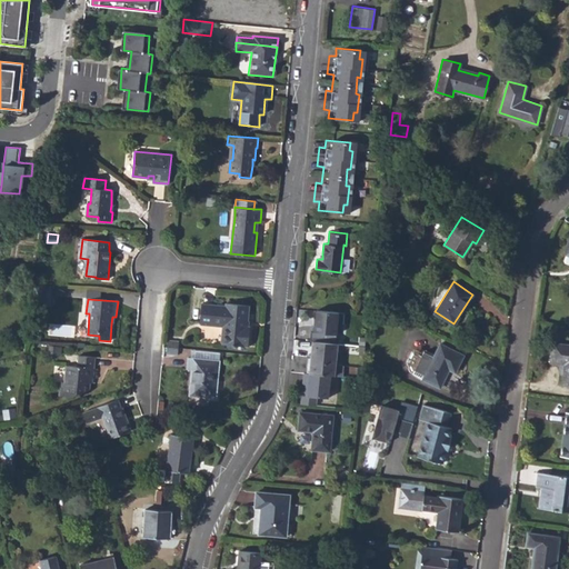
[(199,325),(223,327),(221,343),(249,346),(250,326),(247,326),(249,305),(226,302),(226,306),(201,303),(199,325)]
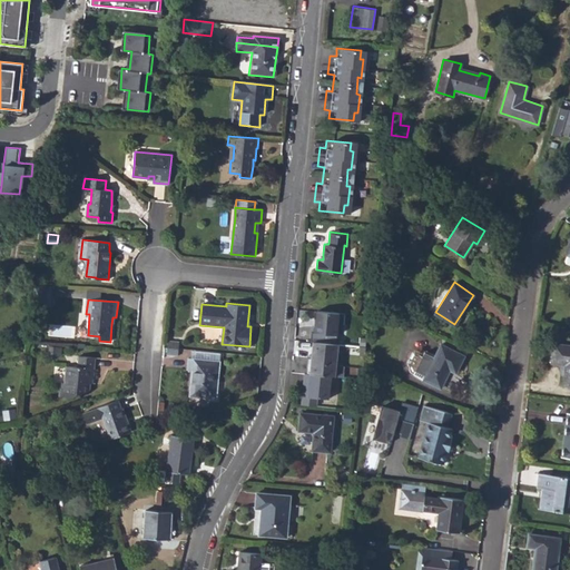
[(317,310),(315,331),(312,330),(311,340),(314,340),(337,343),(338,322),(344,323),(346,312),(317,310)]
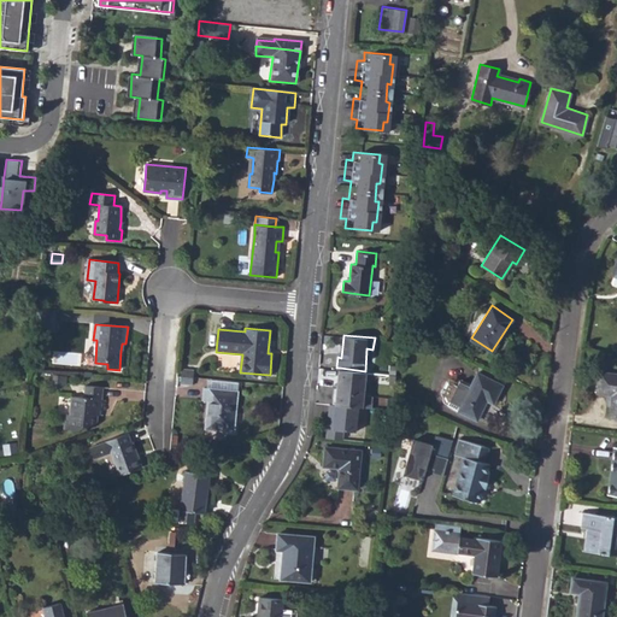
[(363,406),(365,371),(340,368),(336,404),(359,406),(363,406)]
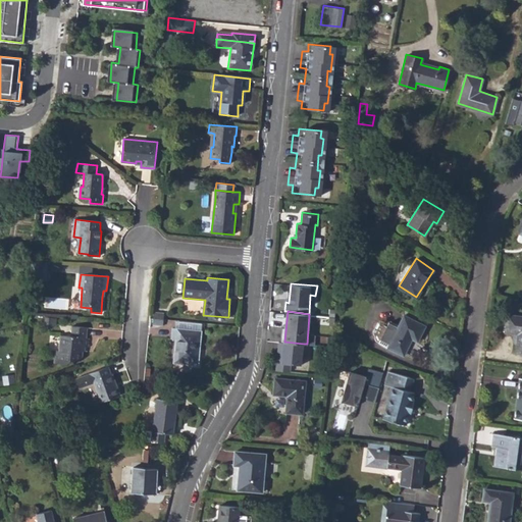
[(516,353),(521,353),(521,316),(508,314),(506,332),(518,333),(520,334),(520,337),(518,337),(516,353)]
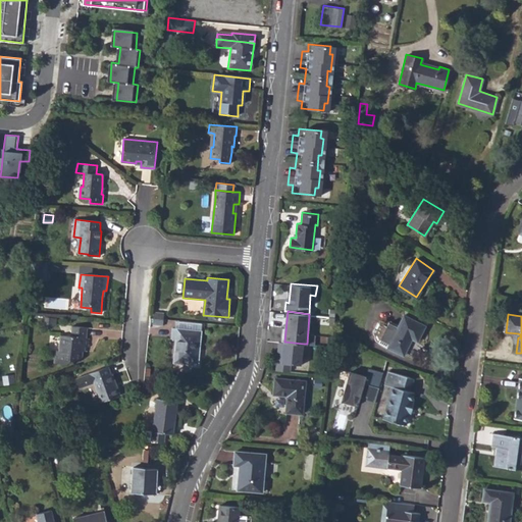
[(424,325),(404,315),(398,326),(389,322),(379,342),(404,355),(412,337),(417,341),(424,325)]
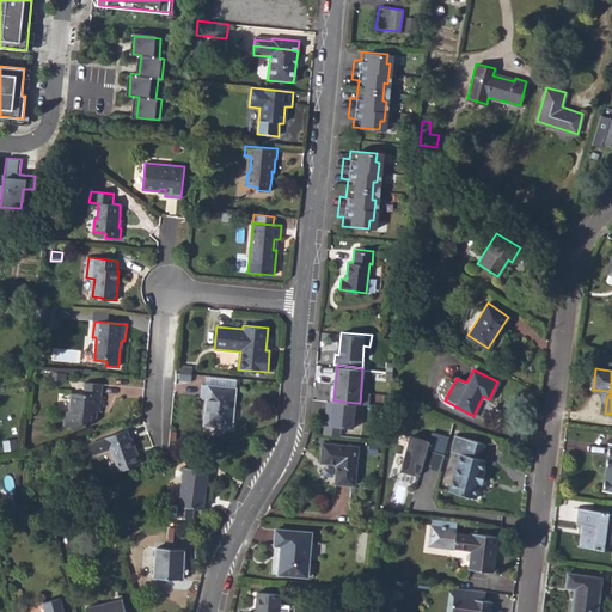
[(207,385),(237,387),(238,379),(208,377),(207,385)]
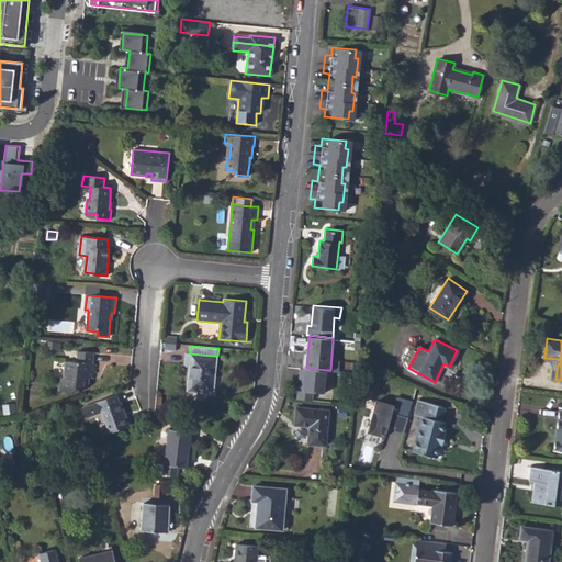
[(90,379),(90,373),(92,373),(96,373),(96,364),(93,363),(94,352),(78,351),(77,362),(66,361),(64,378),(60,378),(59,391),(72,392),(89,384),(90,379)]
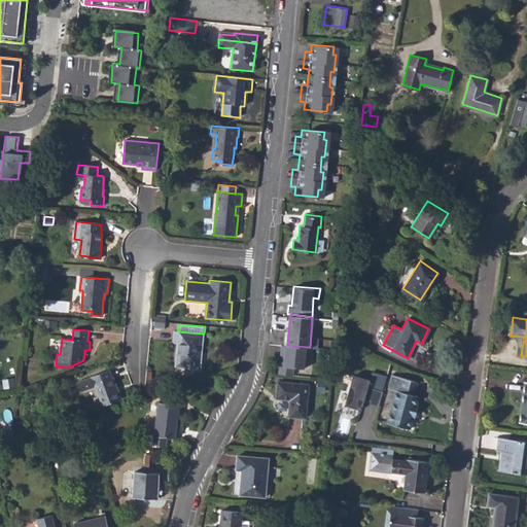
[(178,331),(173,331),(173,342),(178,343),(175,366),(201,369),(204,334),(178,331)]
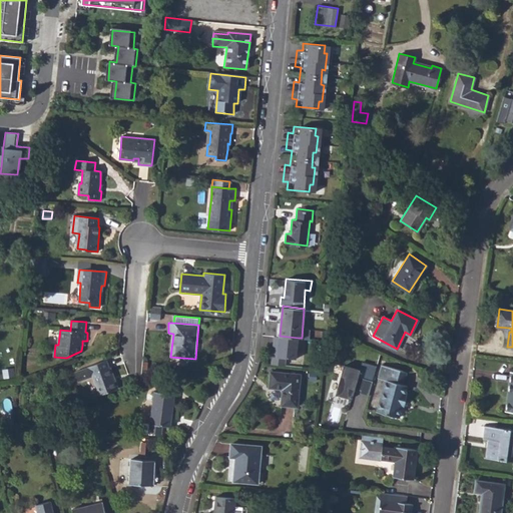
[(273,355),(272,363),(285,365),(286,357),(296,358),(299,338),(280,336),(275,335),(274,344),(276,344),(275,356),(273,355)]
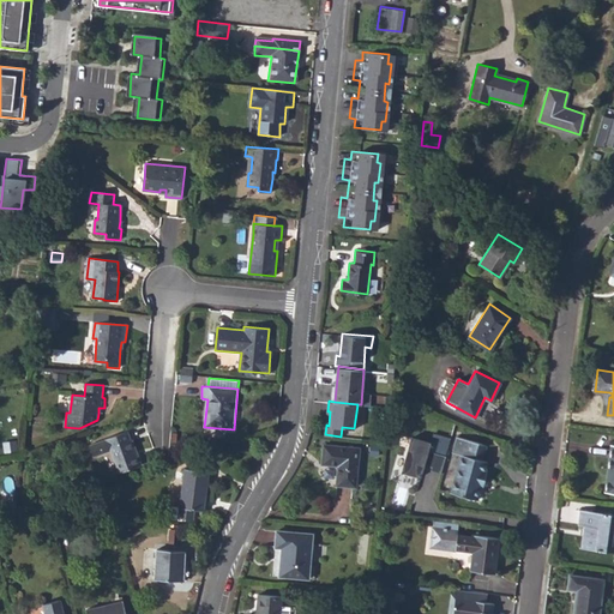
[(131,440),(127,432),(104,440),(104,441),(90,446),(94,456),(112,450),(120,473),(142,465),(138,453),(137,455),(131,440)]
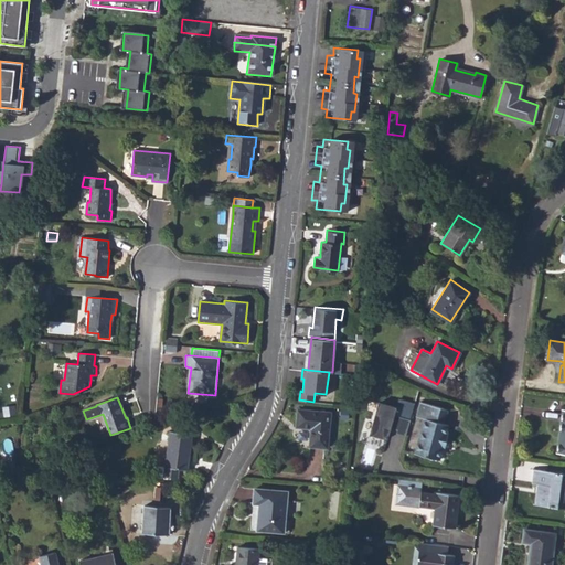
[(380,402),(369,435),(390,441),(392,432),(407,436),(417,403),(401,397),(397,407),(380,402)]
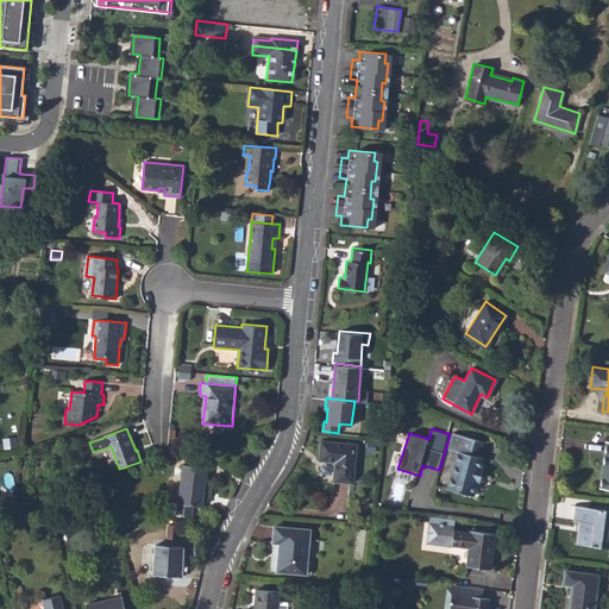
[(450,447),(458,451),(449,488),(472,495),(476,479),(478,481),(482,469),(479,468),(482,457),(477,456),(482,441),(453,433),(450,447)]
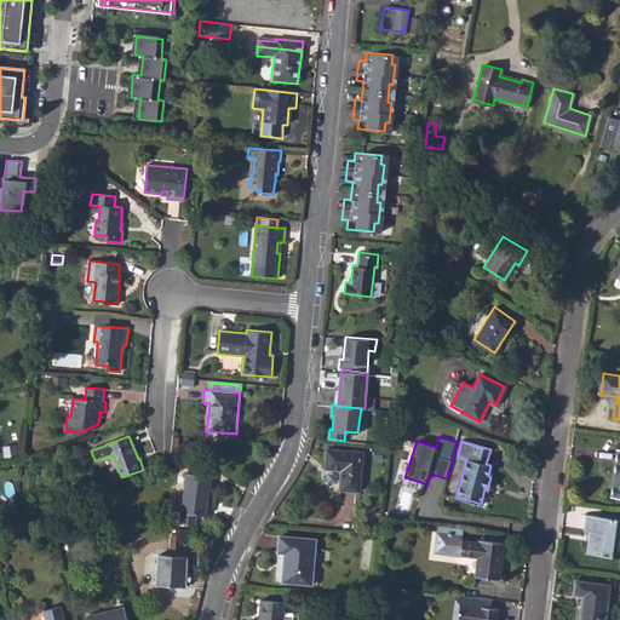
[(342,470),(340,489),(359,491),(362,452),(327,448),(326,469),(342,470)]
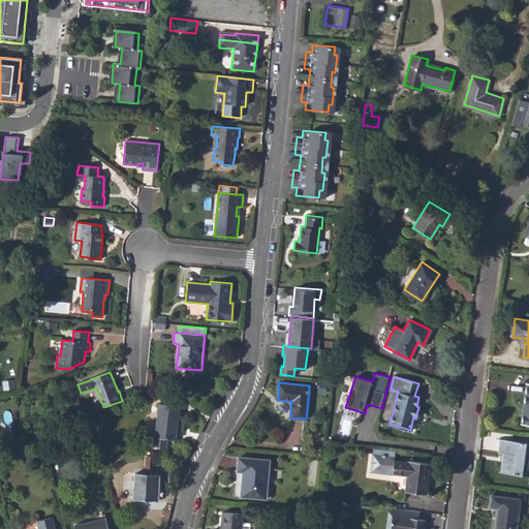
[(174,439),(176,425),(178,425),(181,406),(159,404),(155,437),(154,445),(166,447),(167,438),(174,439)]
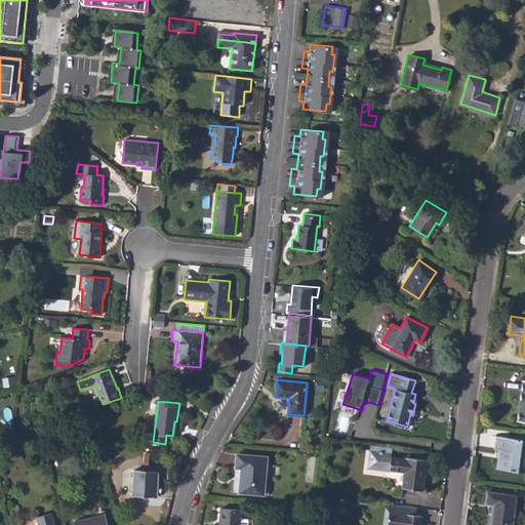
[(43,417),(45,425),(65,418),(63,412),(43,417)]
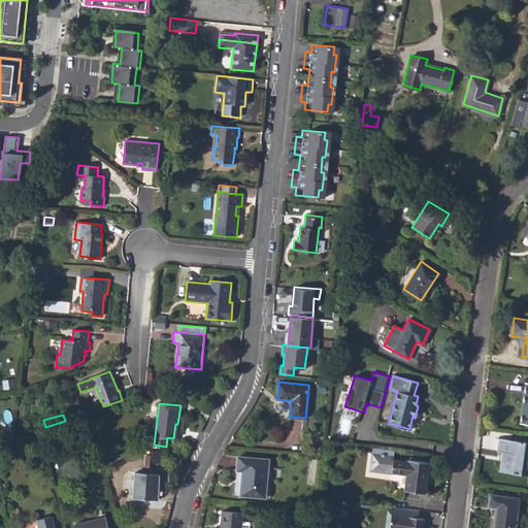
[(155,436),(147,435),(145,436),(145,441),(146,443),(154,444),(155,436)]
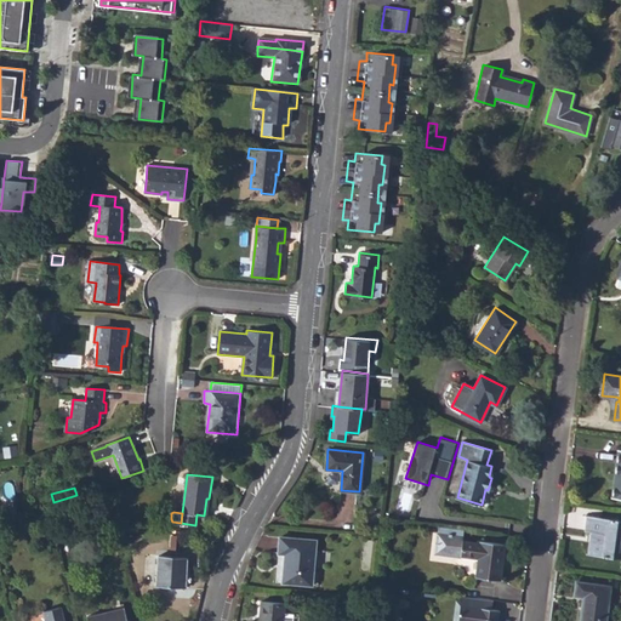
[(620,558),(620,520),(610,519),(598,518),(587,517),(585,531),(591,531),(594,533),(593,542),(590,541),(588,554),(620,558)]
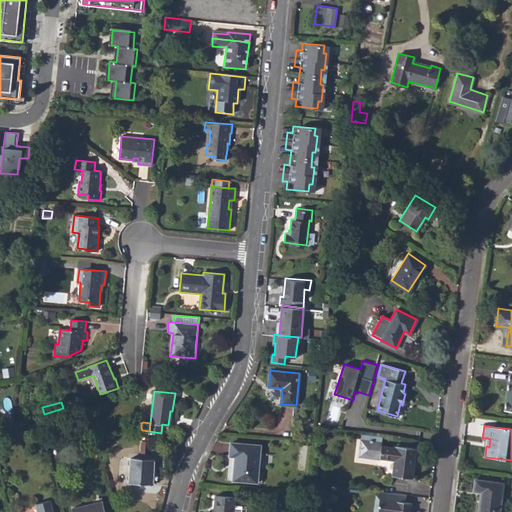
[(412,477),(417,447),(396,445),(396,447),(382,445),(383,440),(361,437),(359,447),(366,456),(381,458),(381,457),(394,459),(393,474),(412,477)]
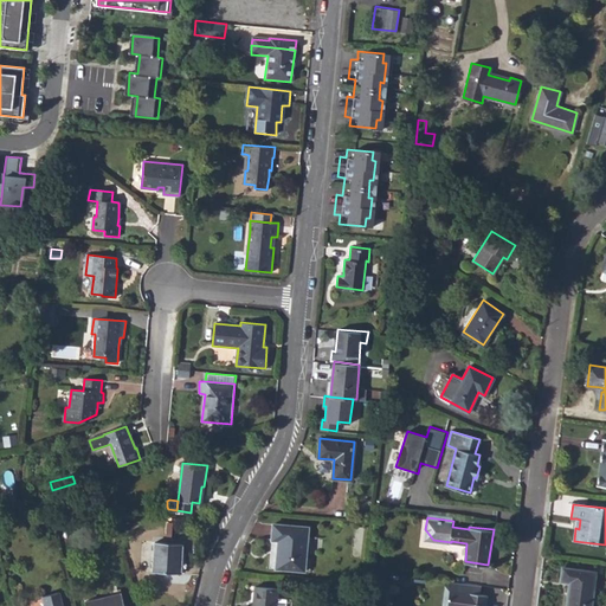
[(307,558),(309,526),(272,523),(271,540),(277,541),(276,568),(305,571),(307,558)]
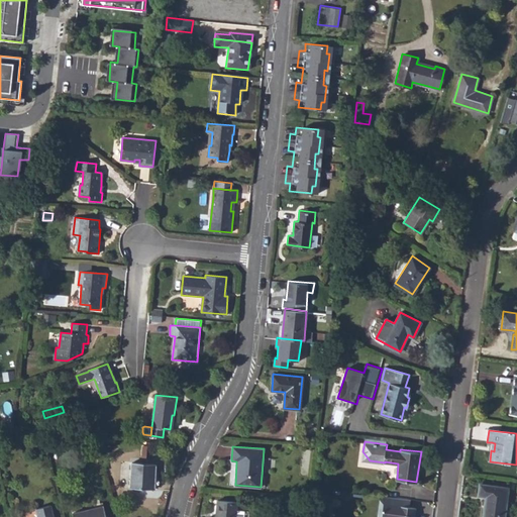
[(131,488),(154,489),(156,463),(132,462),(131,488)]
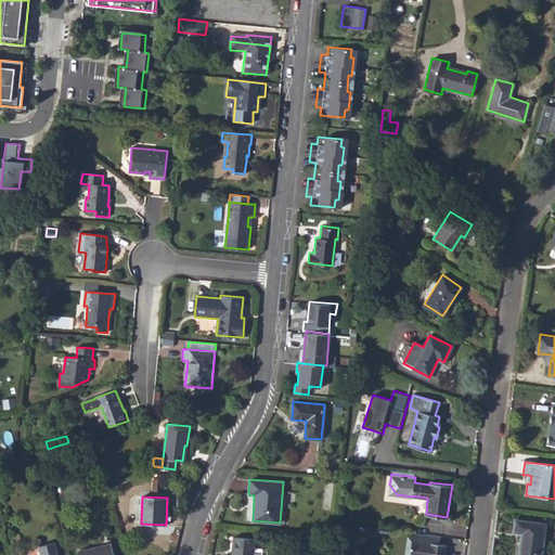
[(520,532),(517,554),(541,554),(545,524),(514,519),(513,532),(520,532)]
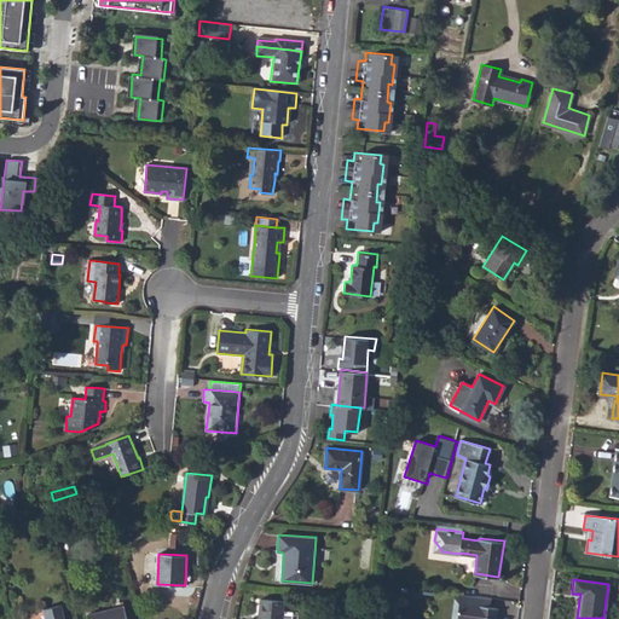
[(492,597),(456,593),(455,602),(491,607),(492,597)]
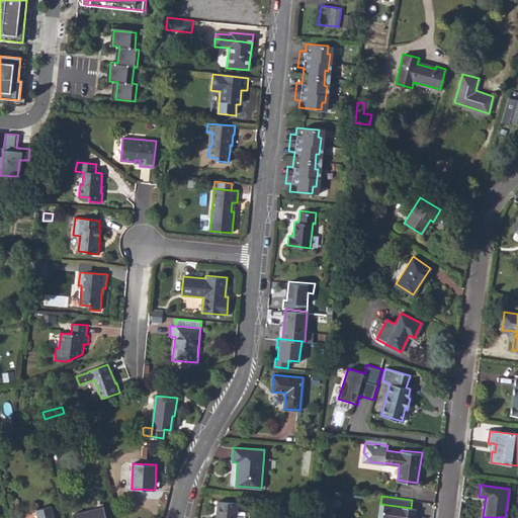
[(236,517),(237,510),(238,503),(219,501),(216,517),(236,517)]
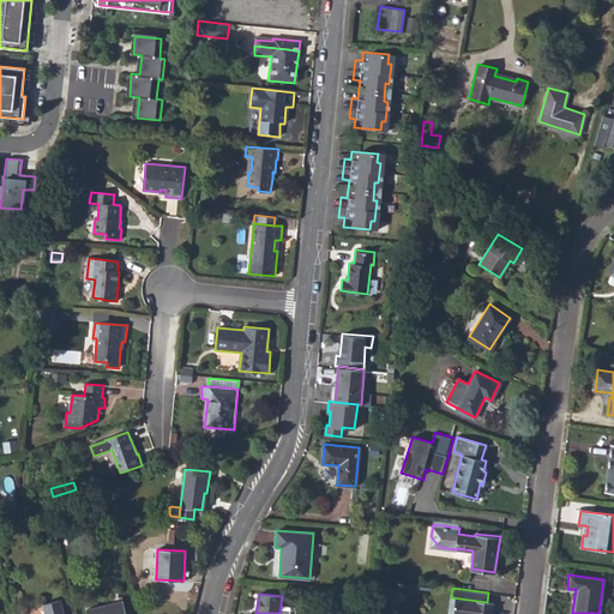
[(493,613),(494,613),(492,613),(493,603),(487,602),(451,597),(449,613),(493,613)]
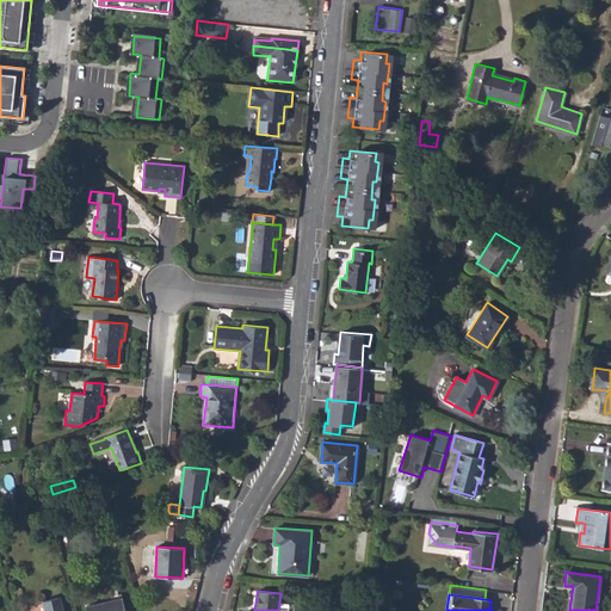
[(63,610),(61,598),(49,600),(44,602),(45,610),(63,610)]
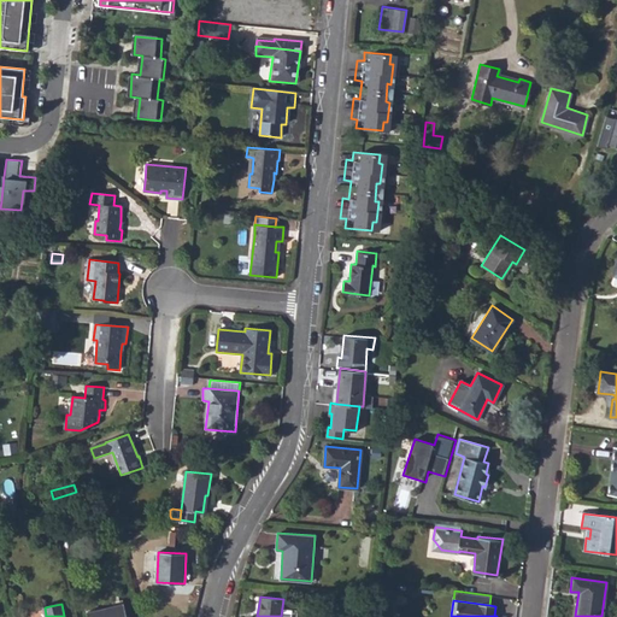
[(87,612),(88,616),(127,616),(124,604),(87,612)]
